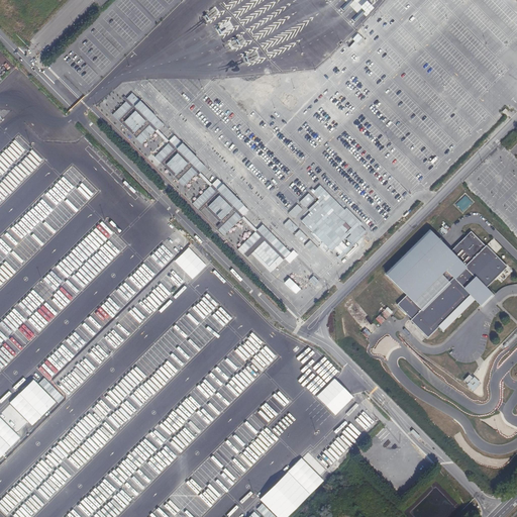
[(516,73),(511,68),(508,72),(510,73),(502,81),(508,86),(516,77),(516,73)]
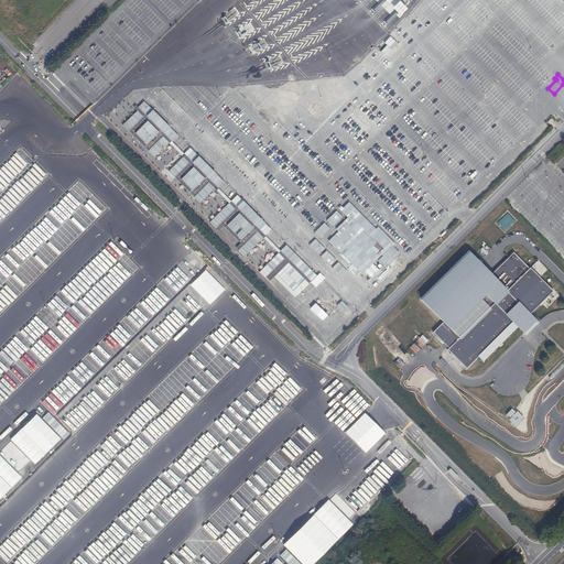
[(188,142),(160,172),(171,183),(199,152),(188,142)]
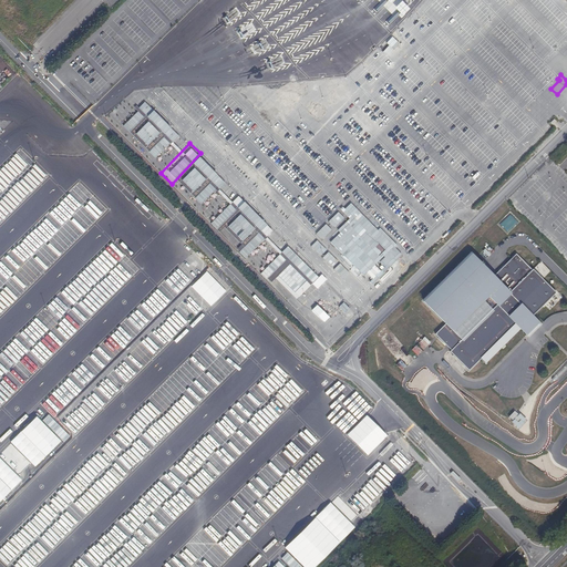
[(507,233),(518,223),(511,214),(500,224),(507,233)]
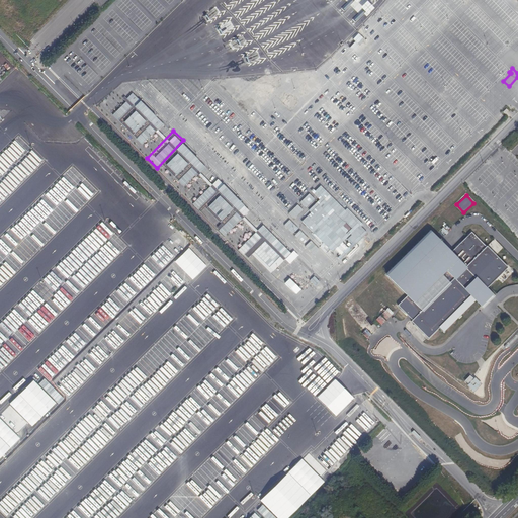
[(429,229),(387,274),(408,293),(399,304),(413,318),(412,319),(430,337),(472,292),(471,291),(482,281),(487,286),(508,265),(488,241),(487,242),(471,228),(451,250),(445,244),(429,229)]
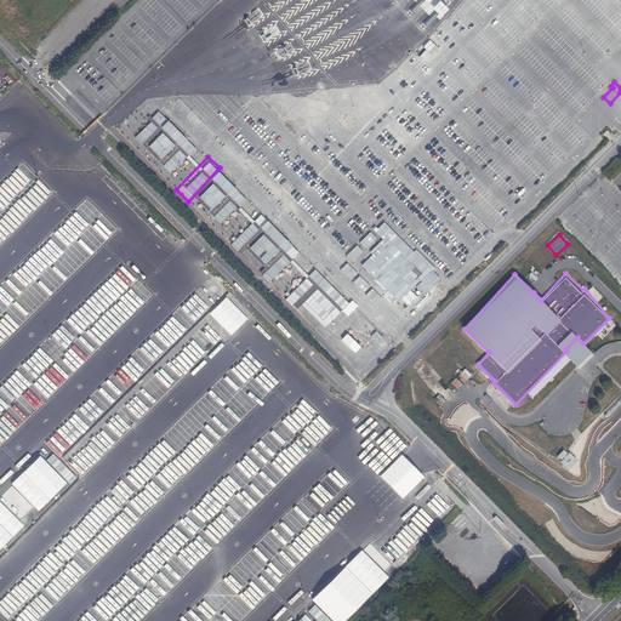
[(328,315),(317,326),(328,337),(341,325),(339,322),(336,324),(328,315)]
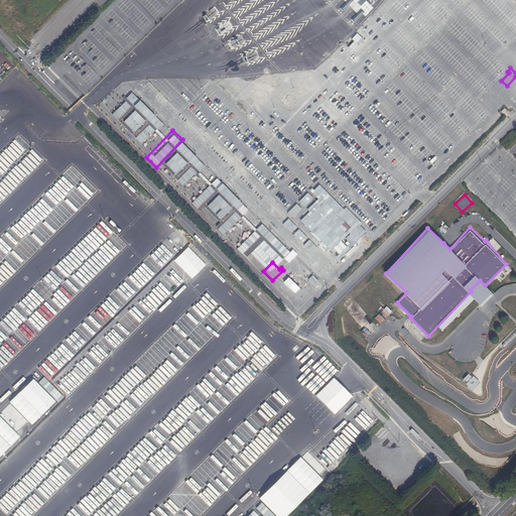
[(496,276),(501,281),(509,272),(504,267),(496,276)]
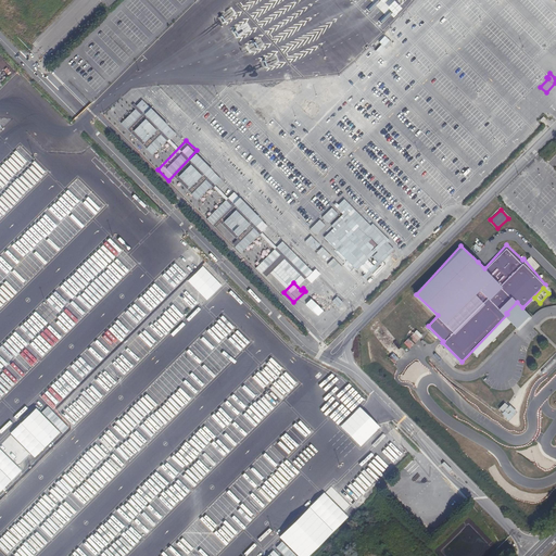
[(416,330),(403,343),(409,349),(421,336),(416,330)]
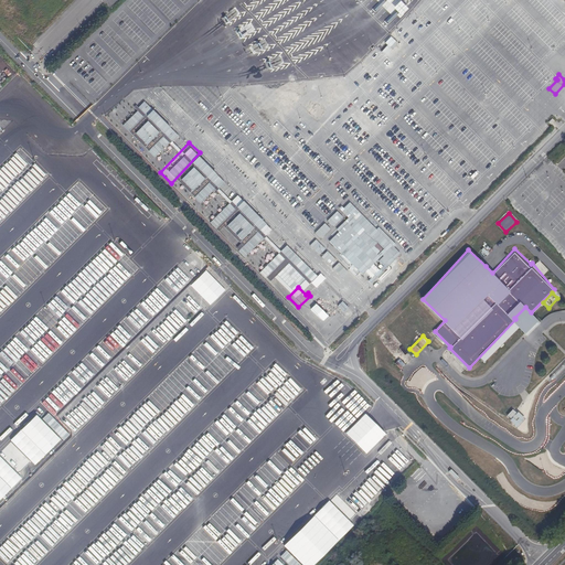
[(401,369),(405,364),(398,359),(395,364),(401,369)]
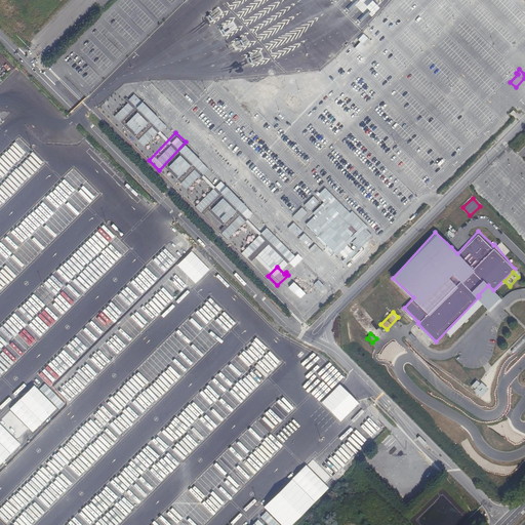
[(492,381),(483,372),(478,378),(487,387),(492,381)]
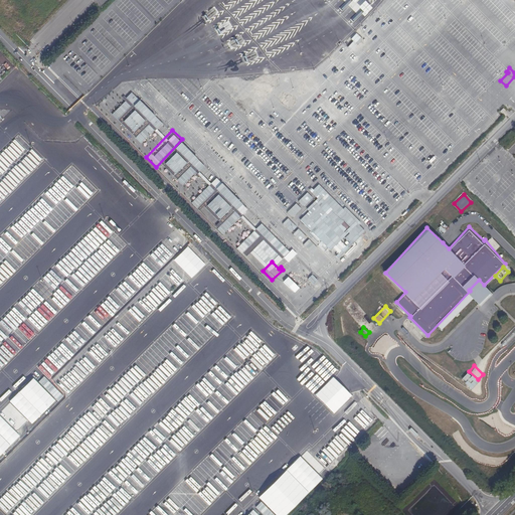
[(468,372),(461,379),(471,389),(478,382),(468,372)]
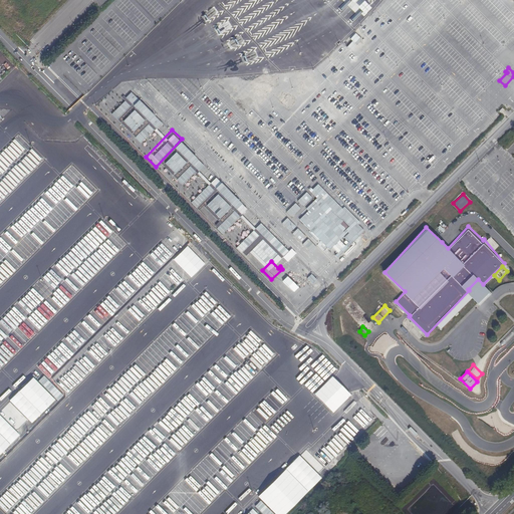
[(373,433),(378,439),(387,431),(381,426),(373,433)]
